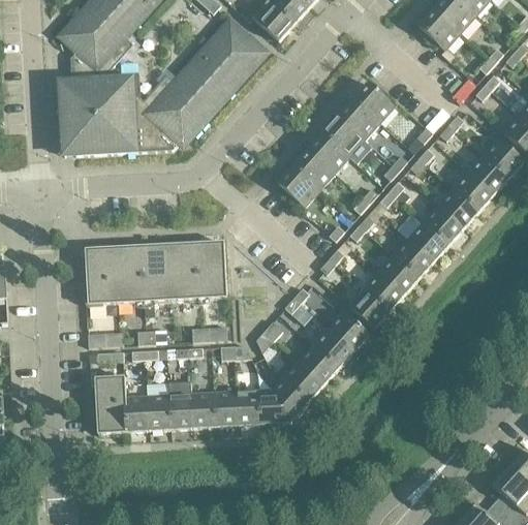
[(75,51),(73,54),(69,58),(71,85),(67,85),(68,97),(71,97),(74,155),(172,149),(178,143),(182,147),(266,52),(228,19),(180,73),(183,76),(177,84),(165,73),(143,99),(110,70),(132,44),(121,34),(128,27),(131,30),(157,0),(91,0),(59,36),(75,51)]
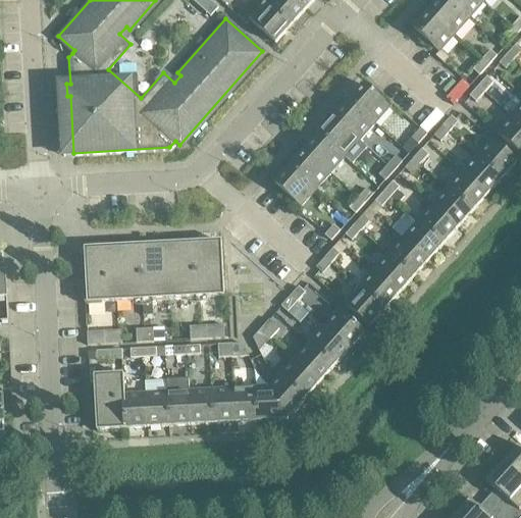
[(194,0),(200,5),(209,13),(217,4),(212,0),(194,0)]
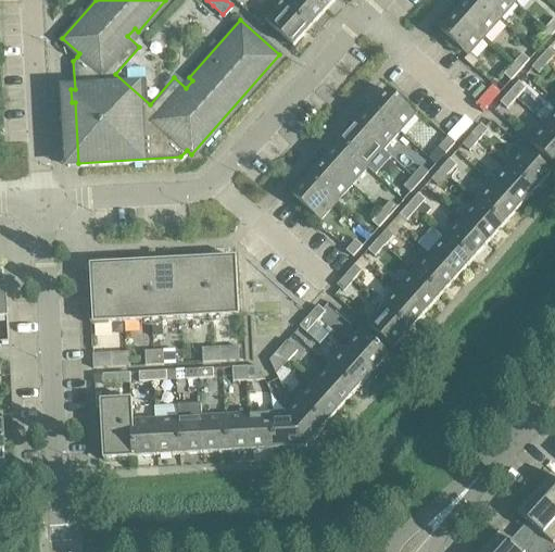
[(282,0),(281,1),(308,25),(324,8),(315,0),(282,0)]
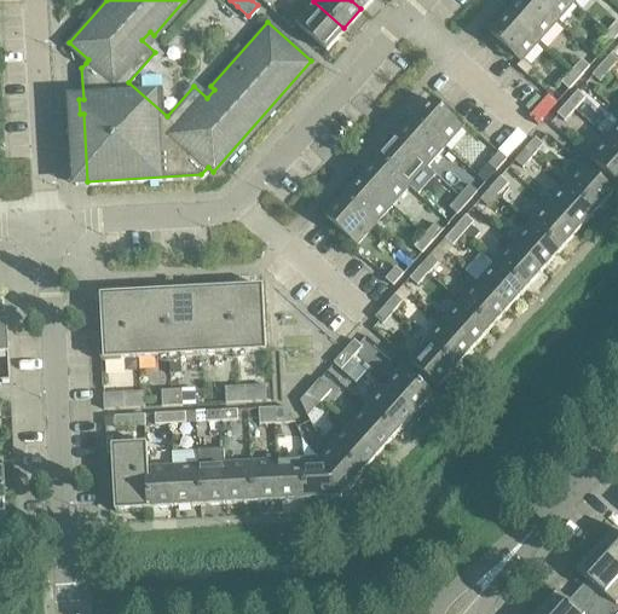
[(555,19),(532,0),(518,0),(507,12),(537,39),(555,19)]
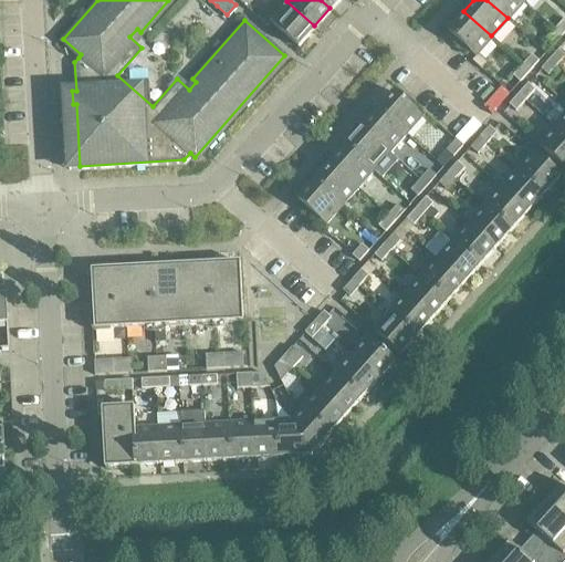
[(523,0),(487,0),(508,18),(523,0)]
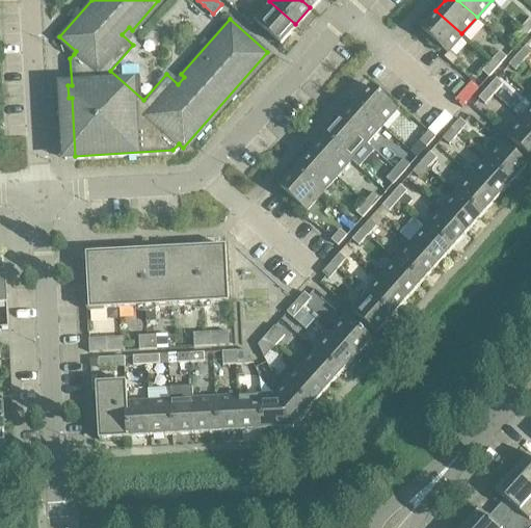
[(280,42),(295,24),(269,1),(254,19),(280,42)]
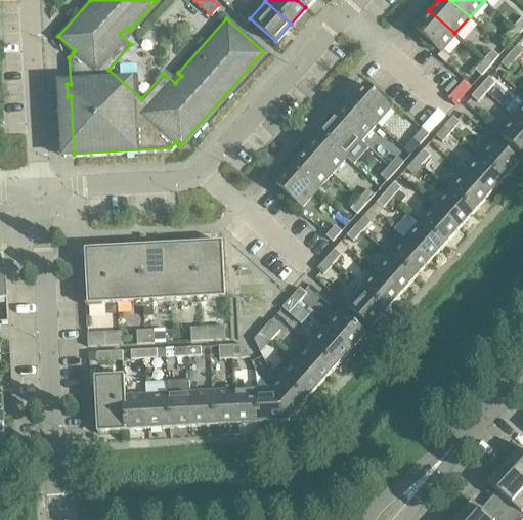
[(454,33),(429,10),(413,28),(440,50),(454,33)]
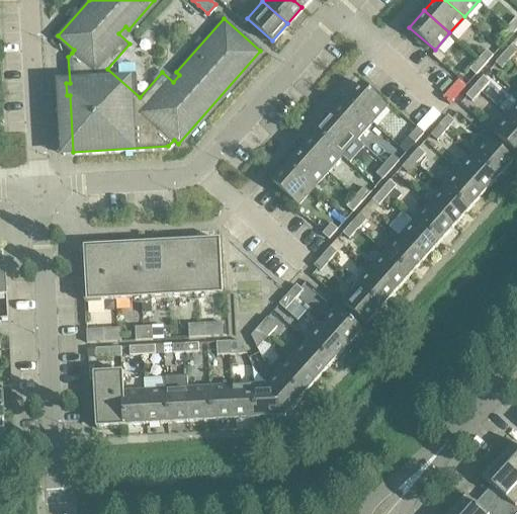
[(512,30),(516,24),(516,15),(515,14),(506,24),(512,30)]
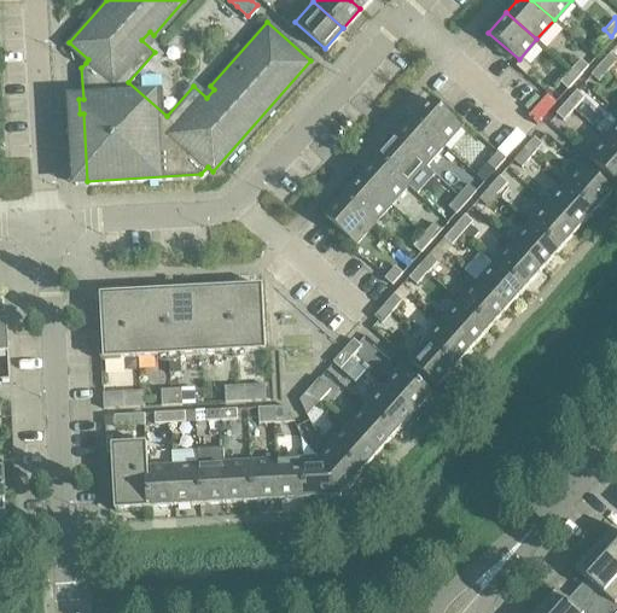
[(611,36),(604,29),(594,40),(603,47),(611,36)]
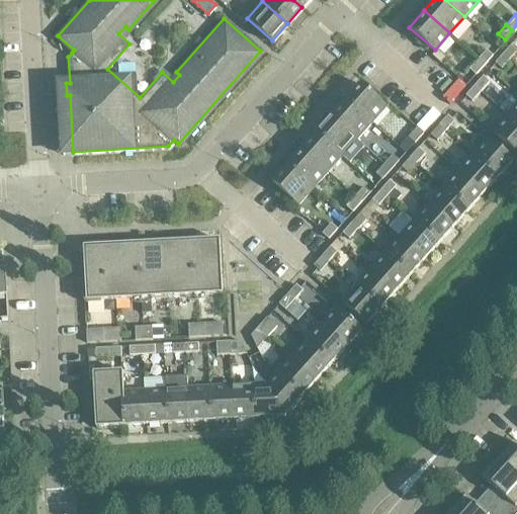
[(503,51),(509,57),(516,47),(516,46),(511,40),(503,51)]
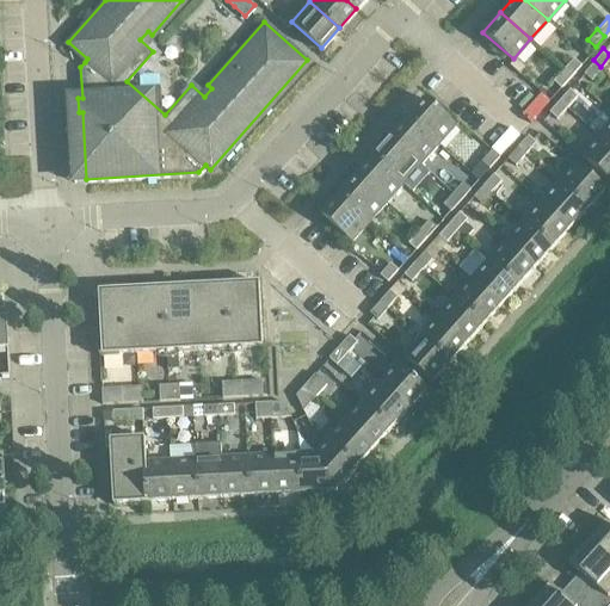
[(571,74),(580,62),(573,55),(562,67),(571,74)]
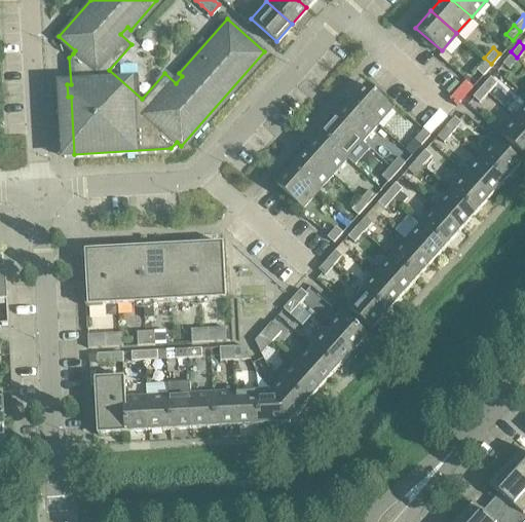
[(511,51),(501,61),(509,67),(517,58),(511,51)]
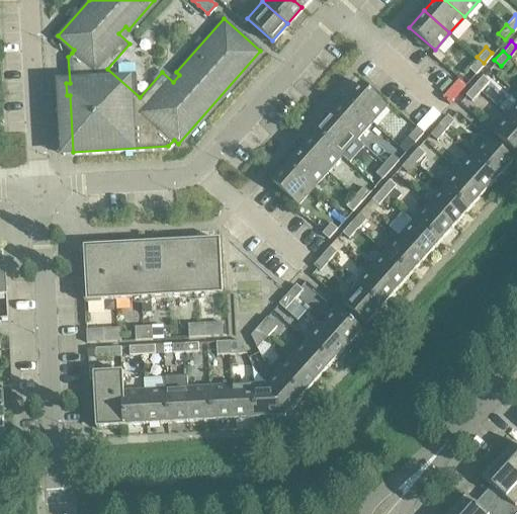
[(484,63),(477,57),(468,66),(476,72),(484,63)]
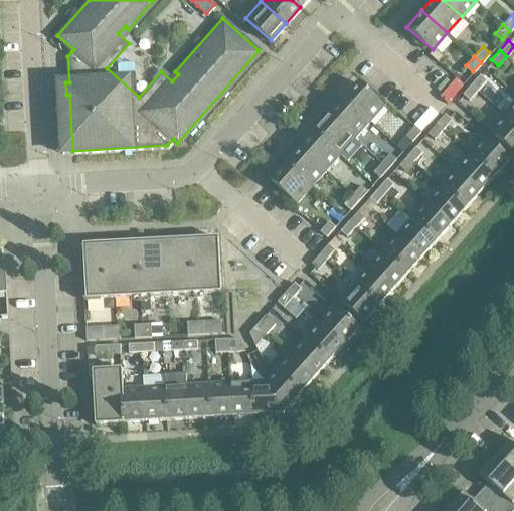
[(486,78),(480,72),(471,82),(478,89),(486,78)]
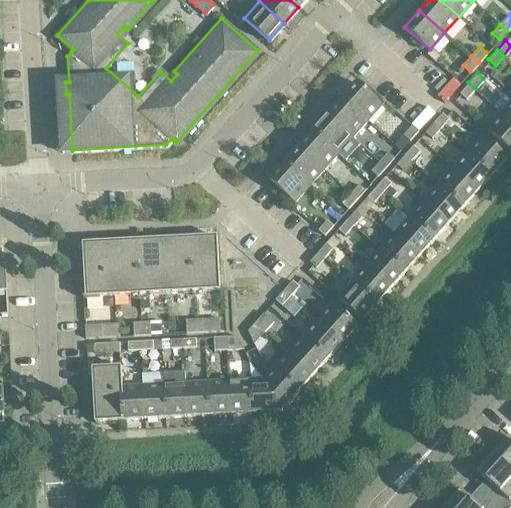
[(356,80),(341,97),(366,119),(381,103),(356,80)]
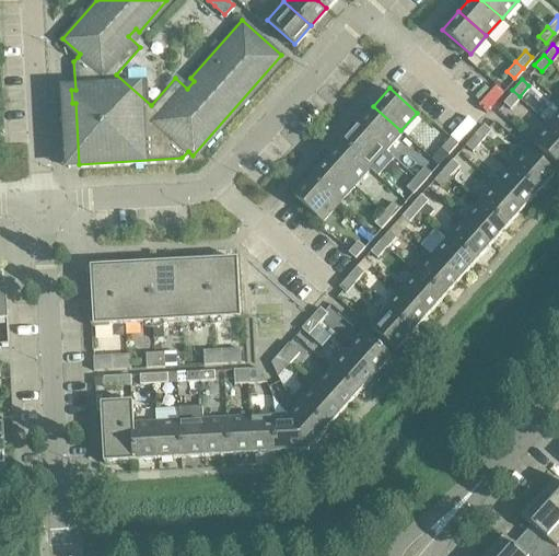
[(520,96),(512,90),(502,100),(510,106),(520,96)]
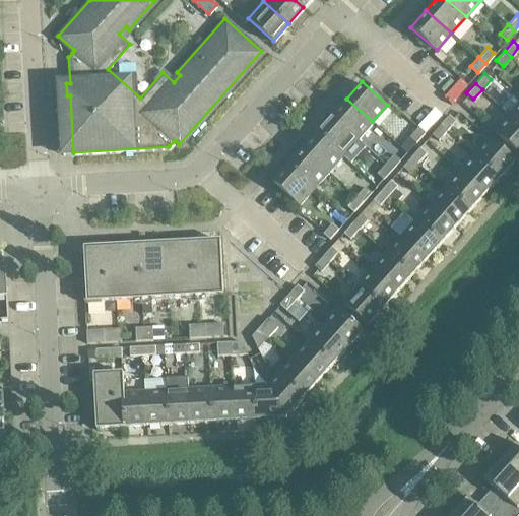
[(372,121),(346,99),(332,115),(358,137),(372,121)]
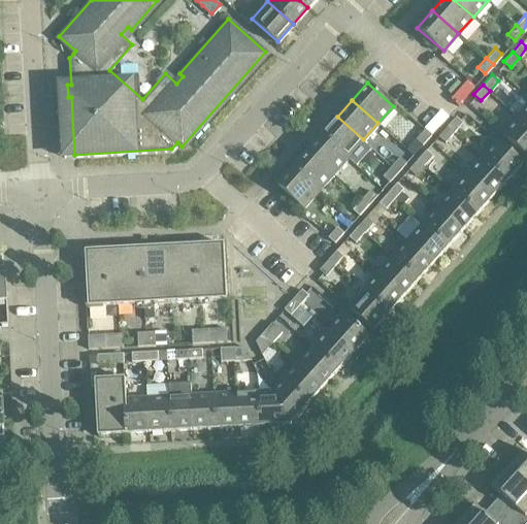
[(526,102),(516,115),(526,124),(526,102)]
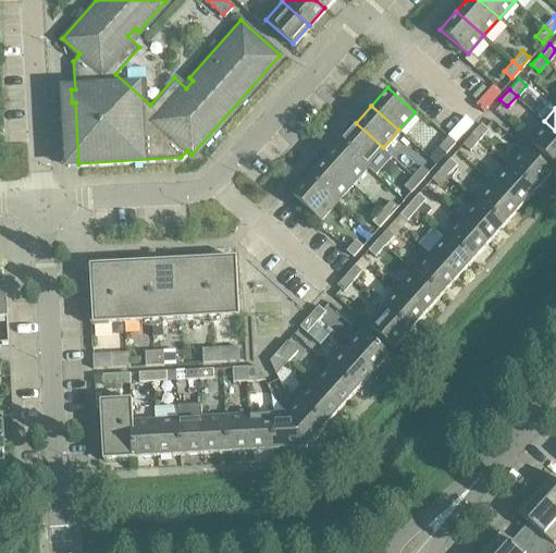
[(487,127),(484,124),(481,121),(471,131),(479,137),(487,127)]
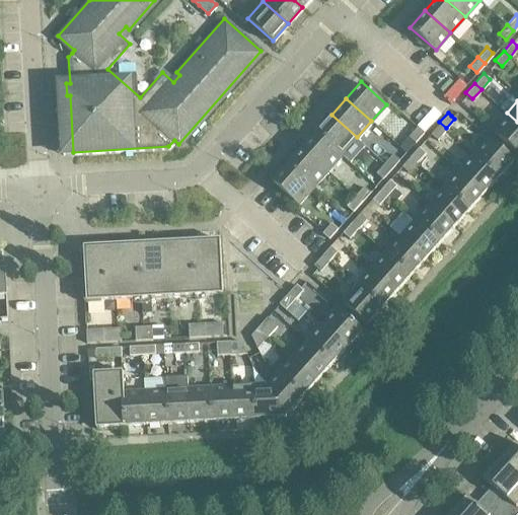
[(517,122),(507,113),(493,130),(517,152),(517,151),(517,122)]
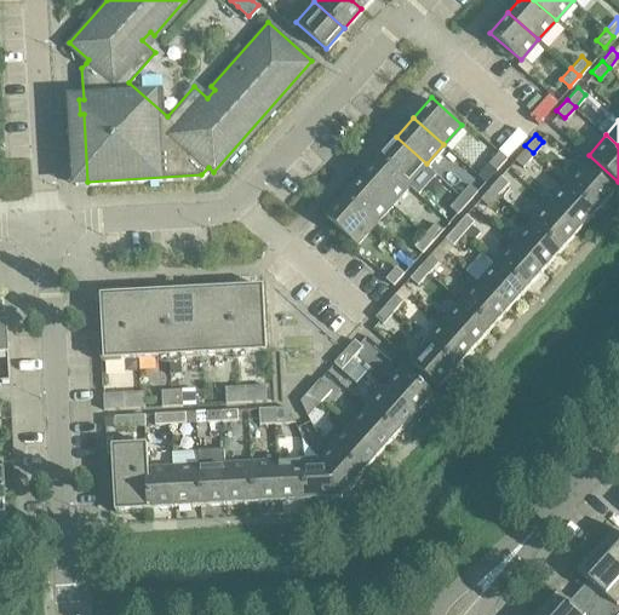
[(427,164),(396,137),(378,156),(408,183),(427,164)]
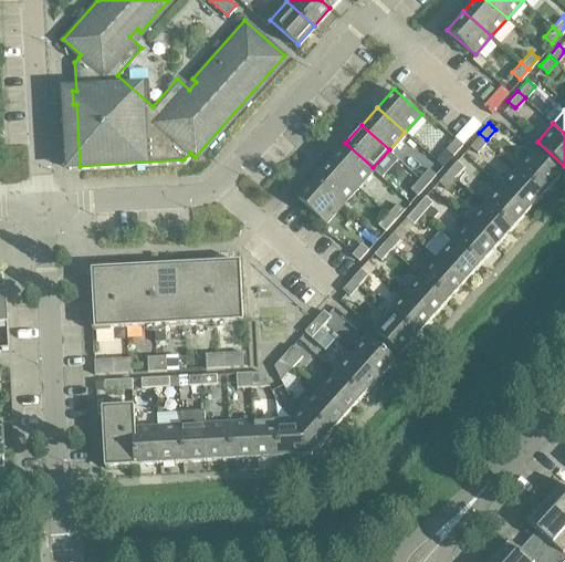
[(487,139),(479,133),(470,144),(477,151),(487,139)]
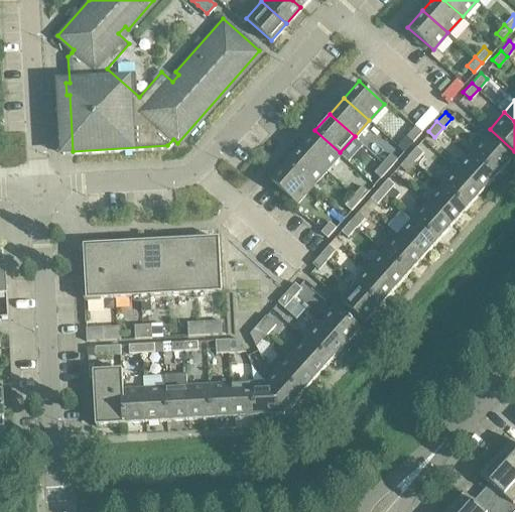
[(421,130),(414,124),(405,134),(412,139),(421,130)]
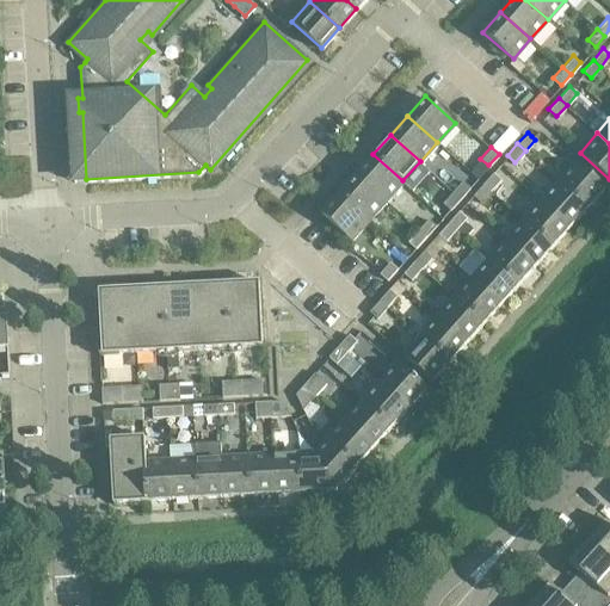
[(402,180),(373,154),(356,173),(386,199),(402,180)]
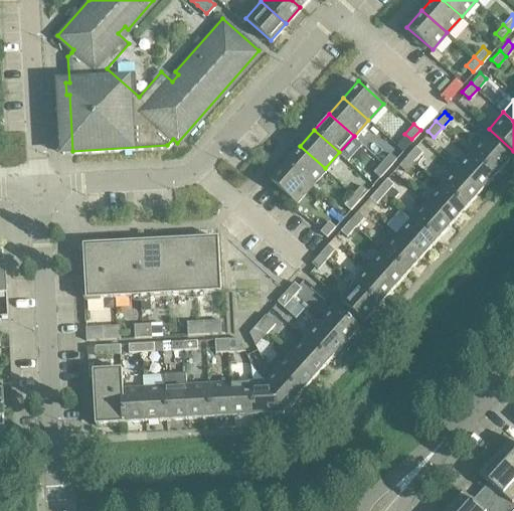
[(484,134),(469,151),(494,173),(509,157),(484,134)]
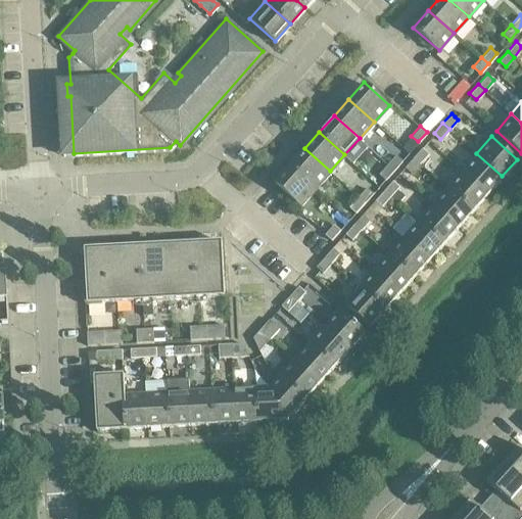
[(428,152),(422,146),(414,156),(420,161),(428,152)]
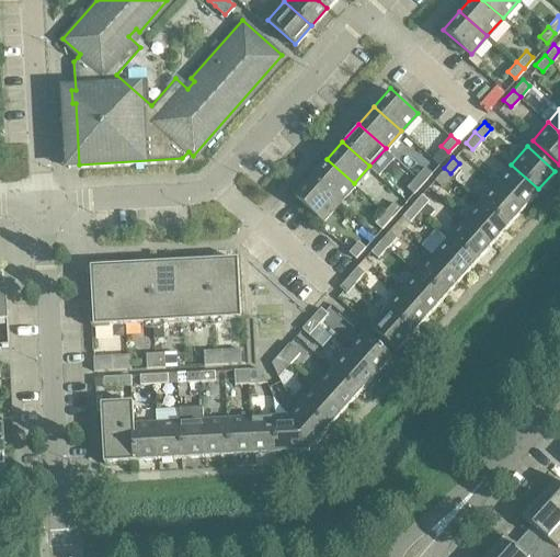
[(354,183),(327,159),(311,177),(339,201),(354,183)]
